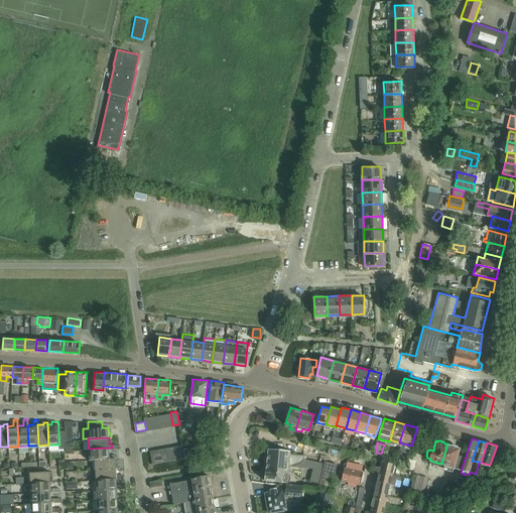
[(185,457),(183,447),(182,443),(176,444),(178,458),(185,457)]
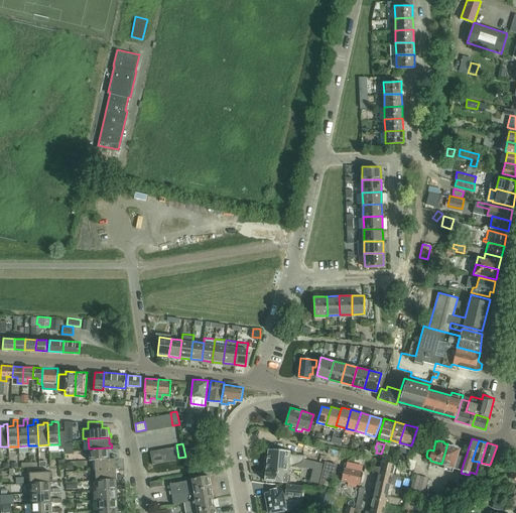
[(462,469),(466,457),(458,454),(460,447),(459,447),(459,446),(457,445),(453,444),(450,444),(447,443),(441,464),(462,469)]
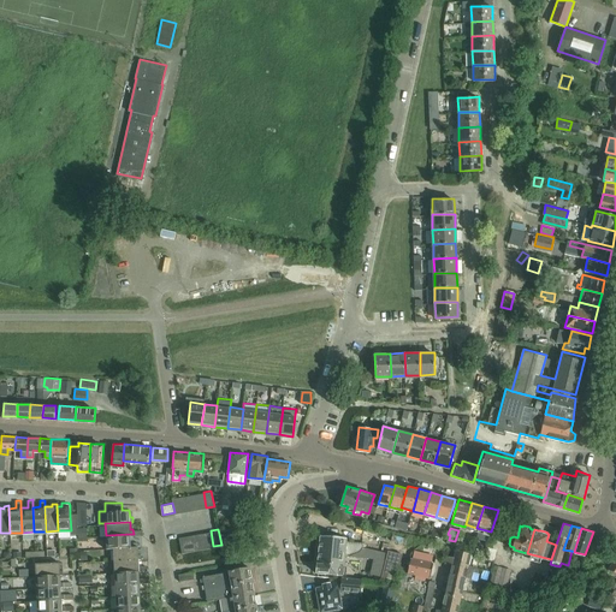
[(232,542),(230,533),(219,534),(221,545),(232,542)]
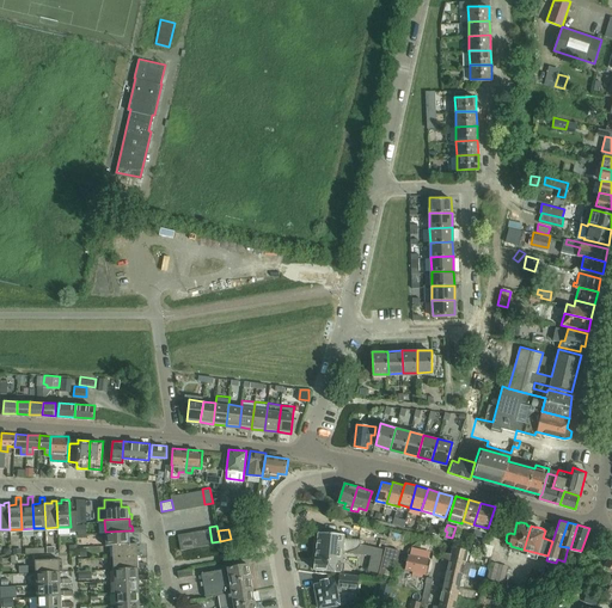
[(130,538),(129,530),(105,532),(105,545),(112,544),(133,542),(133,538),(130,538)]
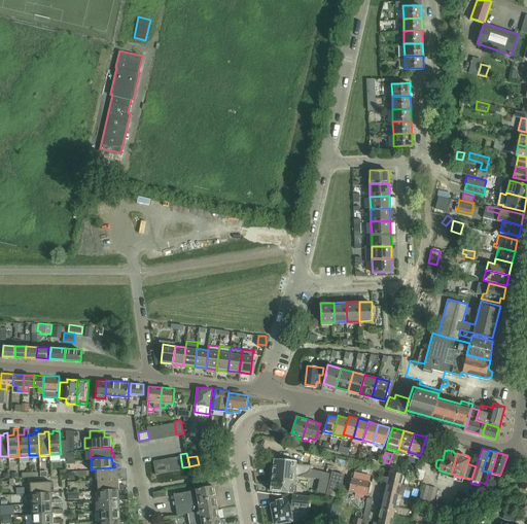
[(300,474),(311,469),(312,463),(296,462),(296,459),(274,457),(272,482),(294,483),(295,474),(300,474)]
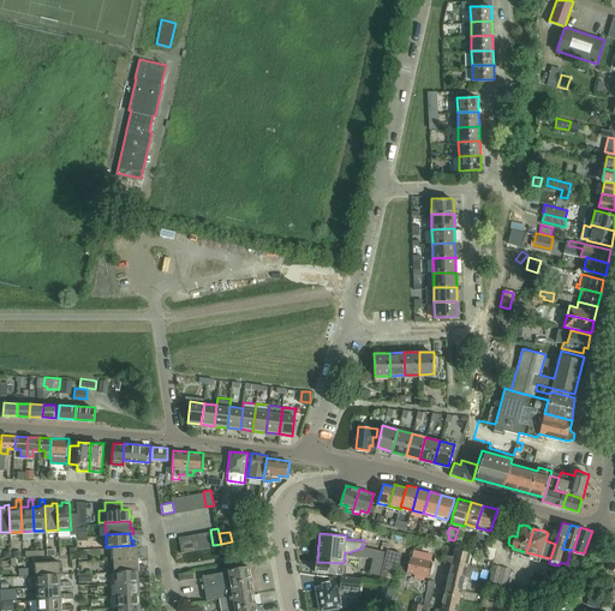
[(138,545),(133,545),(113,546),(114,558),(138,557),(141,557),(141,552),(138,552),(138,545)]
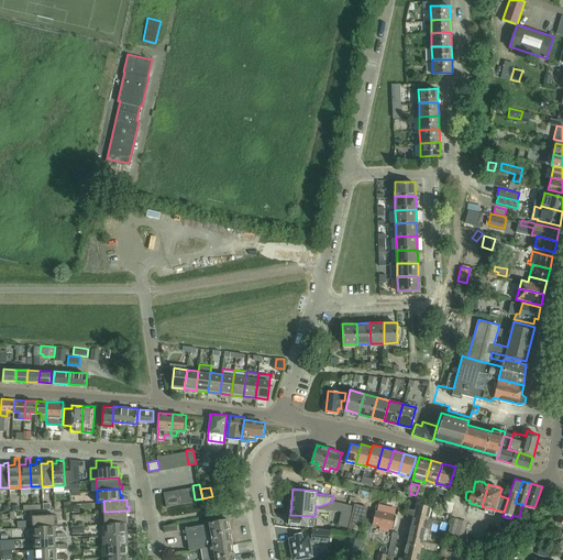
[(431,516),(433,507),(430,506),(431,506),(417,502),(416,508),(409,507),(407,513),(428,517),(428,516),(431,516)]
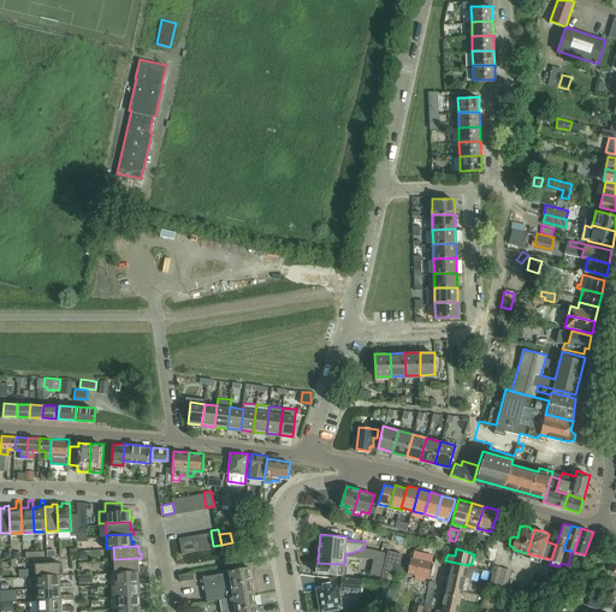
[(395,580),(401,553),(386,550),(380,576),(395,580)]
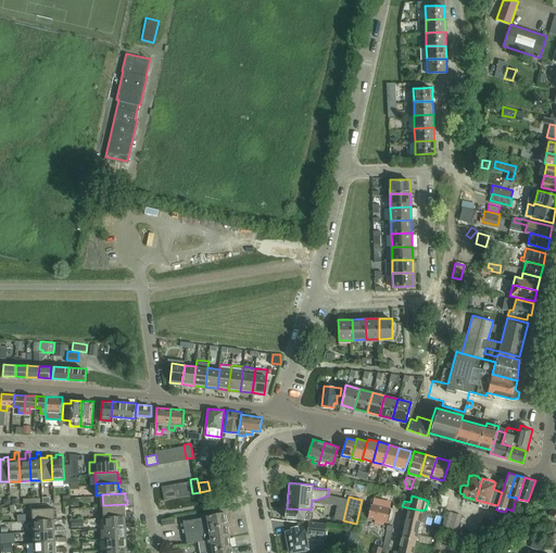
[(34,503),(34,507),(32,508),(33,519),(54,518),(58,518),(57,514),(54,514),(54,507),(45,507),(45,503),(34,503)]
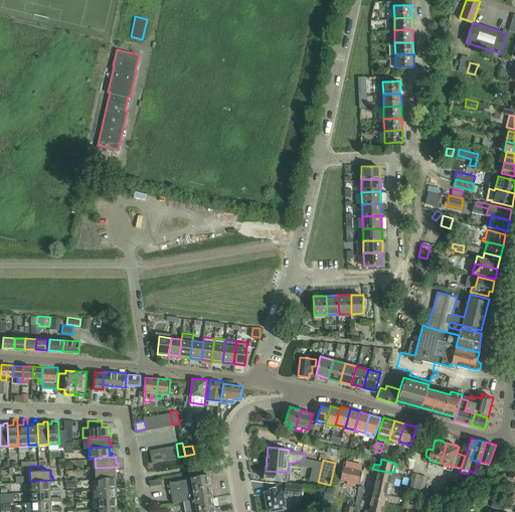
[(359,483),(362,470),(343,466),(342,472),(336,471),(333,482),(339,484),(341,478),(347,480),(347,482),(351,483),(352,481),(359,483)]
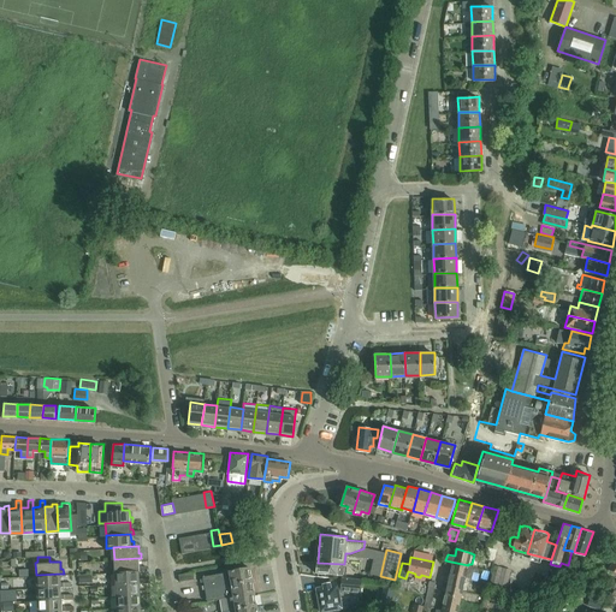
[(140,565),(138,558),(114,559),(114,571),(140,570),(147,570),(147,565),(140,565)]
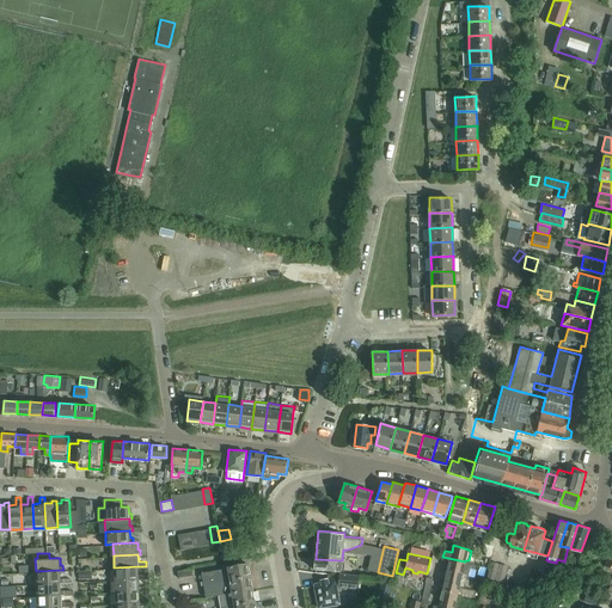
[(471,562),(470,562),(469,560),(465,560),(465,562),(442,557),(442,558),(450,560),(447,569),(463,572),(469,573),(470,566),(471,562)]
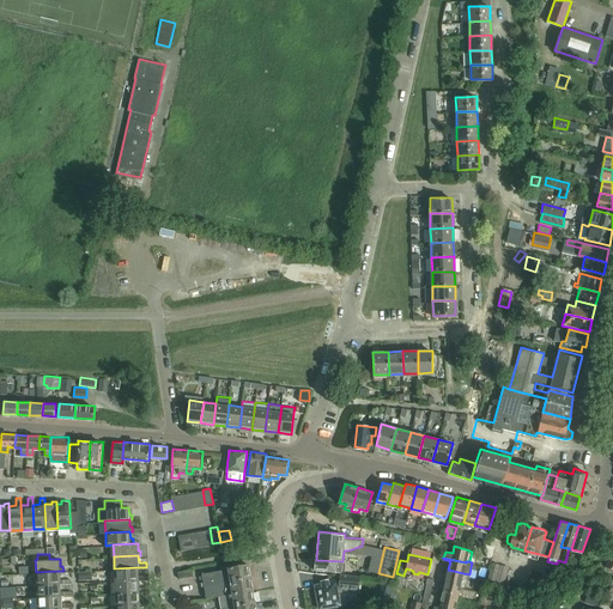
[(341,571),(343,561),(316,560),(315,568),(341,571)]
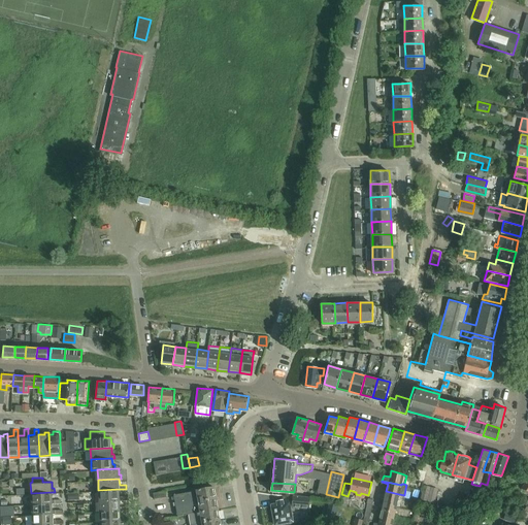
[(433,503),(437,488),(424,484),(420,500),(433,503)]
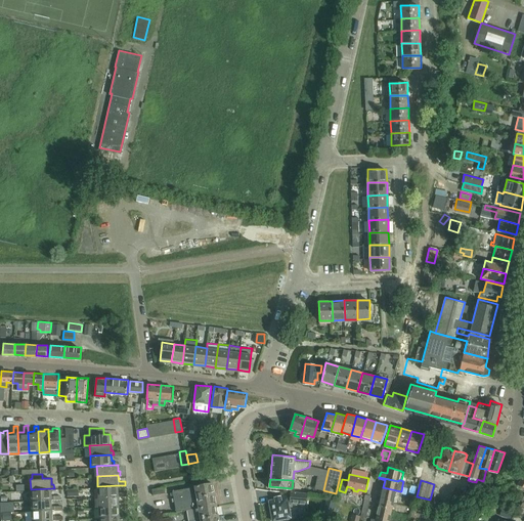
[(191,486),(170,490),(171,501),(215,493),(213,482),(194,485),(194,486),(191,486)]
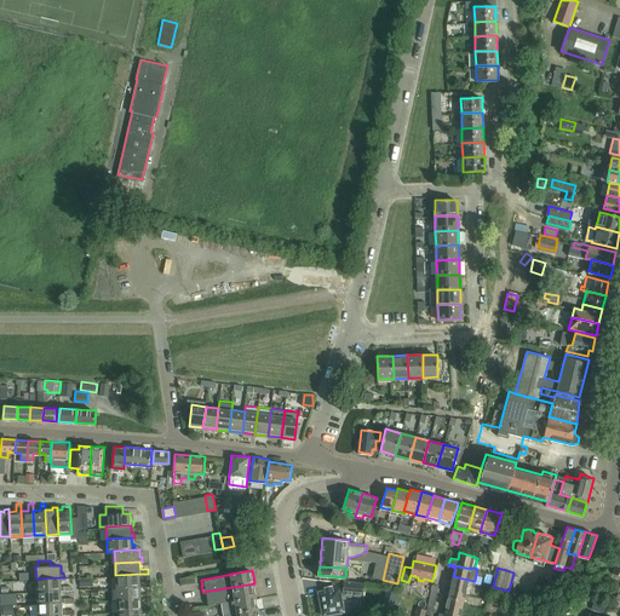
[(141,581),(141,574),(115,575),(116,587),(141,586),(150,585),(149,581),(141,581)]
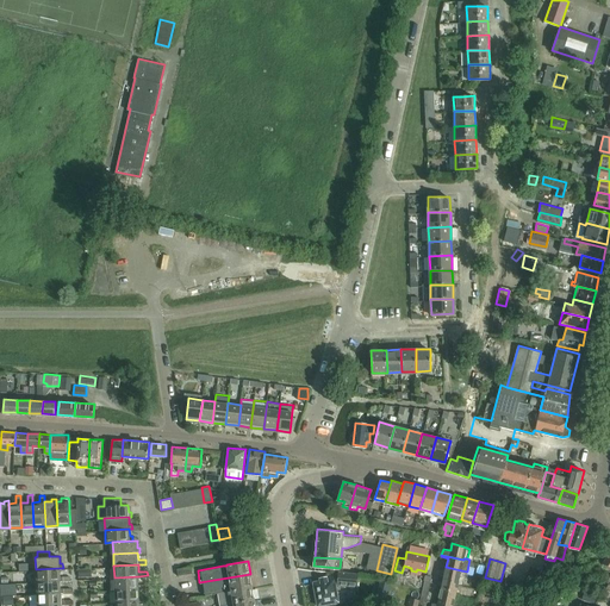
[(459,581),(461,570),(446,567),(443,578),(459,581)]
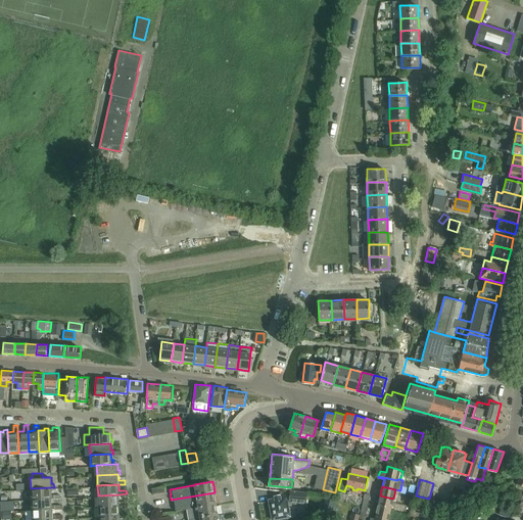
[(52,493),(51,487),(31,488),(31,499),(52,498),(54,498),(54,493),(52,493)]
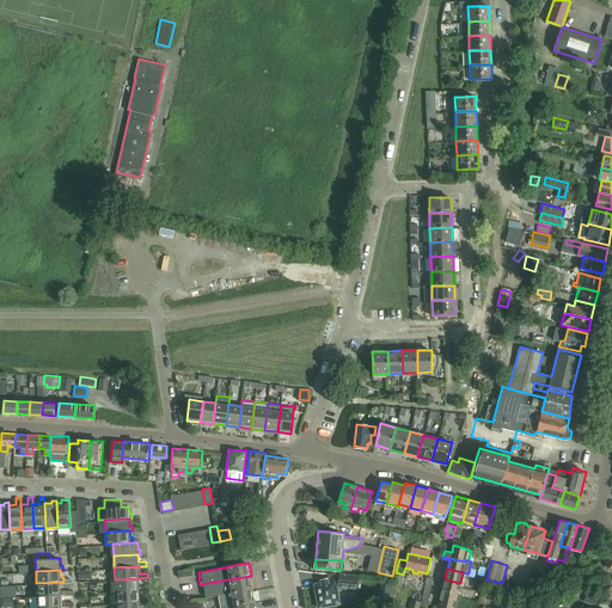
[(340,602),(336,587),(356,587),(357,575),(328,572),(328,578),(320,578),(320,582),(314,583),(319,606),(340,602)]
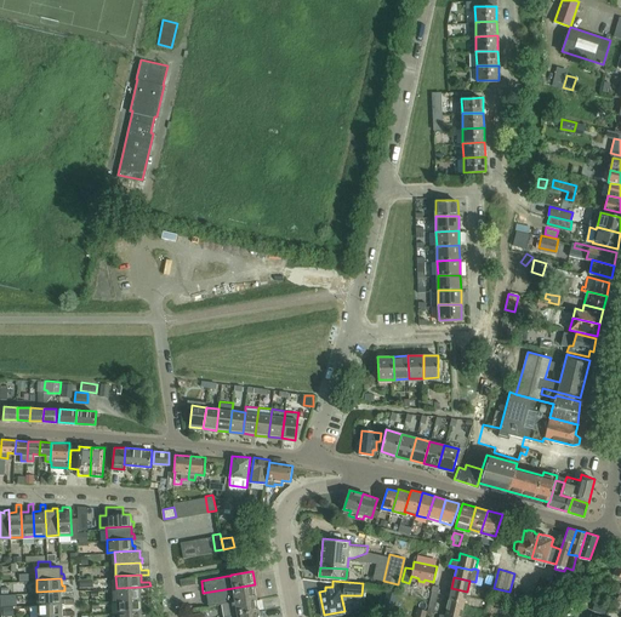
[(255,584),(203,593),(205,605),(222,603),(257,596),(255,584)]
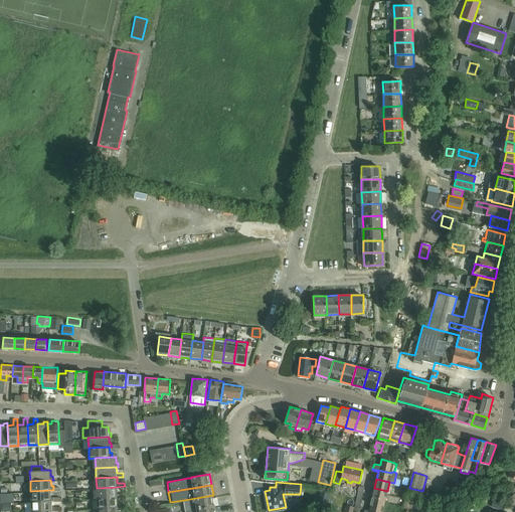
[(514,498),(514,486),(506,503),(510,505),(514,498)]
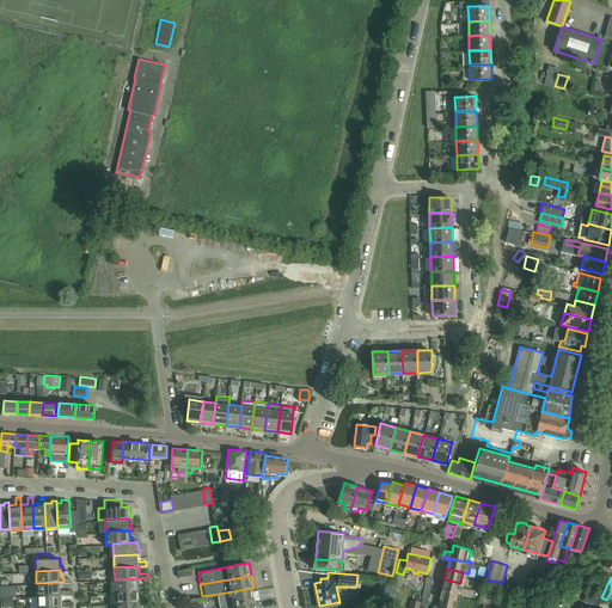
[(140,585),(139,578),(115,579),(115,591),(140,590),(147,590),(147,585),(140,585)]
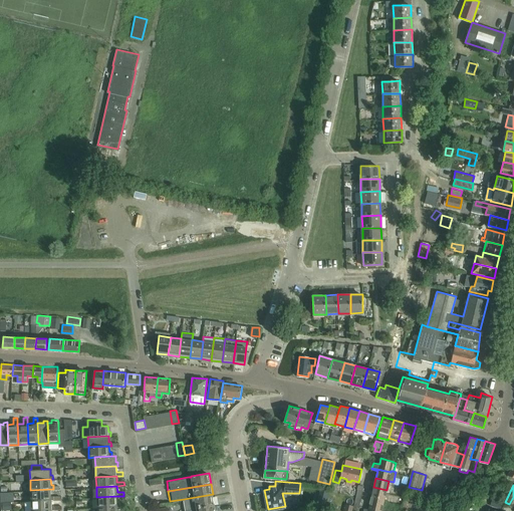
[(384,499),(387,490),(373,487),(371,496),(384,499)]
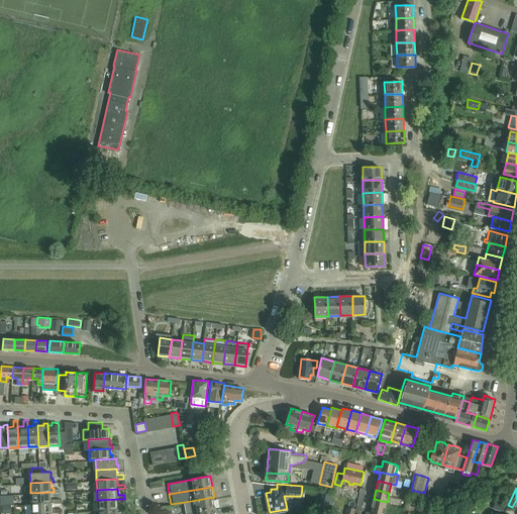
[(52,498),(52,492),(30,493),(31,503),(52,502),(54,502),(54,498),(52,498)]
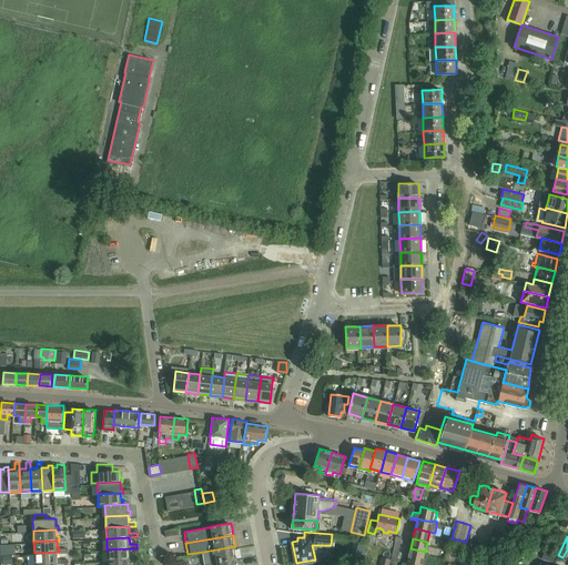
[(354,541),(347,564),(357,564),(363,543),(354,541)]
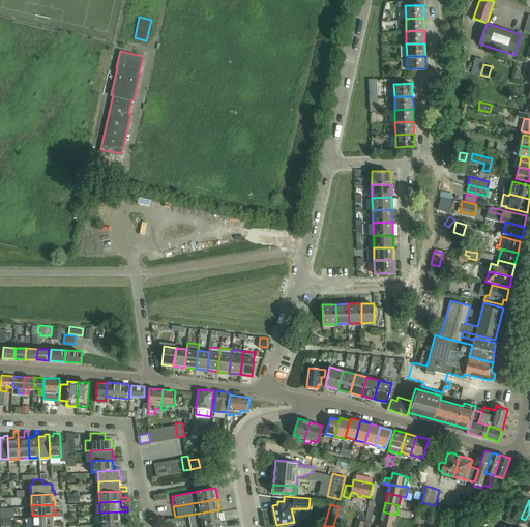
[(470,521),(473,510),(454,506),(451,516),(470,521)]
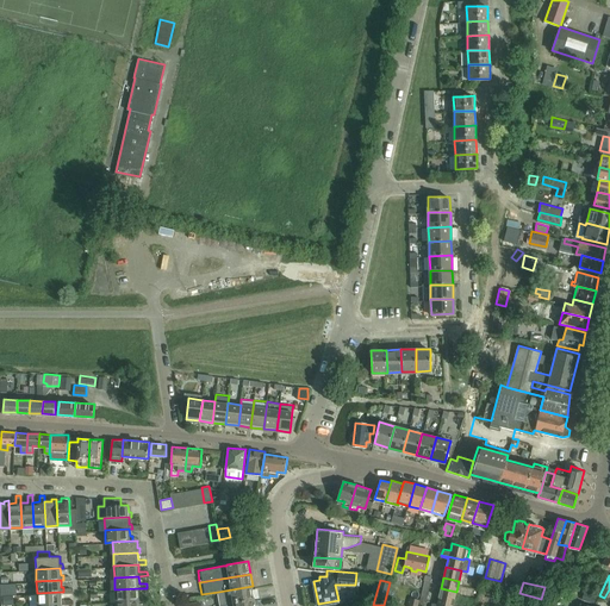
[(253,586),(218,592),(221,605),(230,603),(254,599),(253,586)]
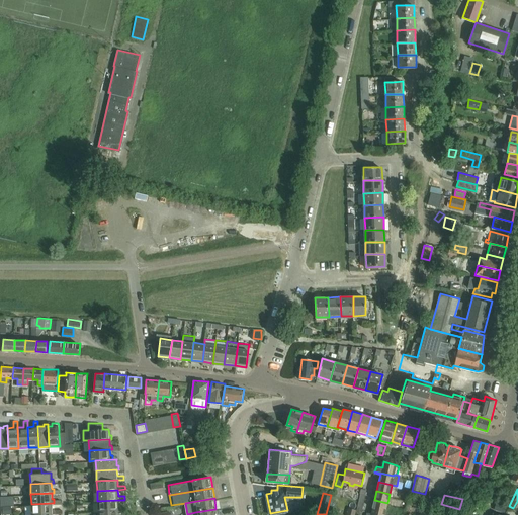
[(118,506),(118,500),(97,501),(98,511),(118,510),(120,510),(120,506),(118,506)]
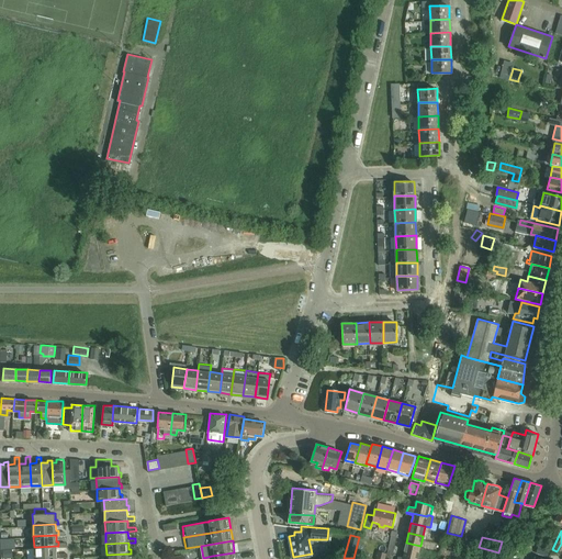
[(418,554),(420,546),(406,543),(404,550),(418,554)]
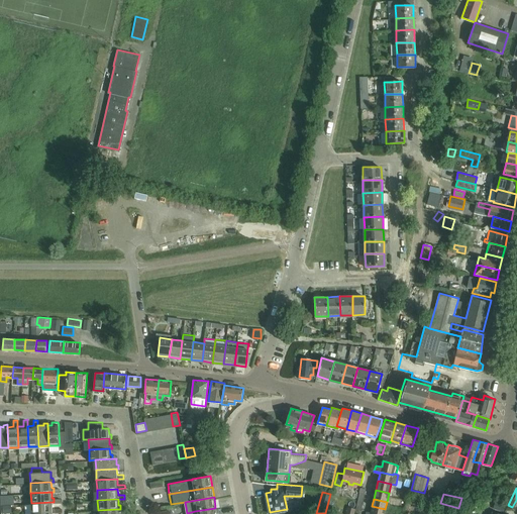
[(53,508),(52,502),(31,503),(31,513),(53,512),(55,512),(55,508),(53,508)]
